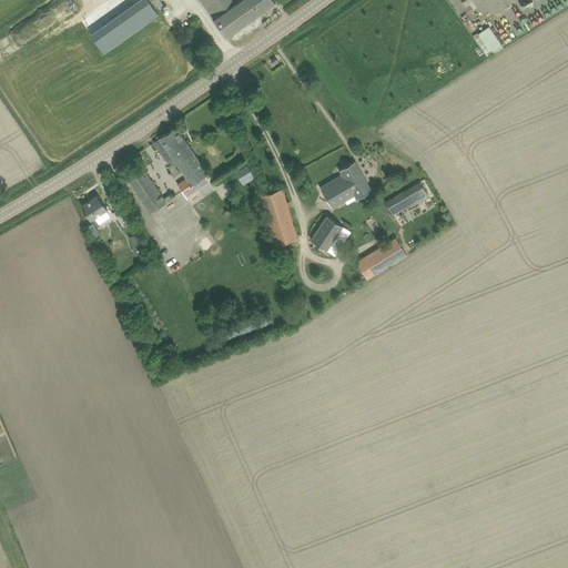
[(139,0),(89,36),(102,53),(159,14),(148,0),(139,0)]
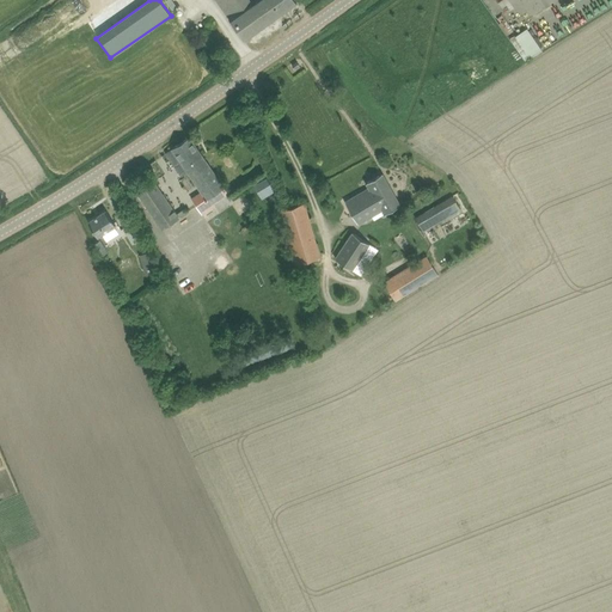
[(294,0),(255,0),(230,18),(245,41),(298,2),(294,0)]
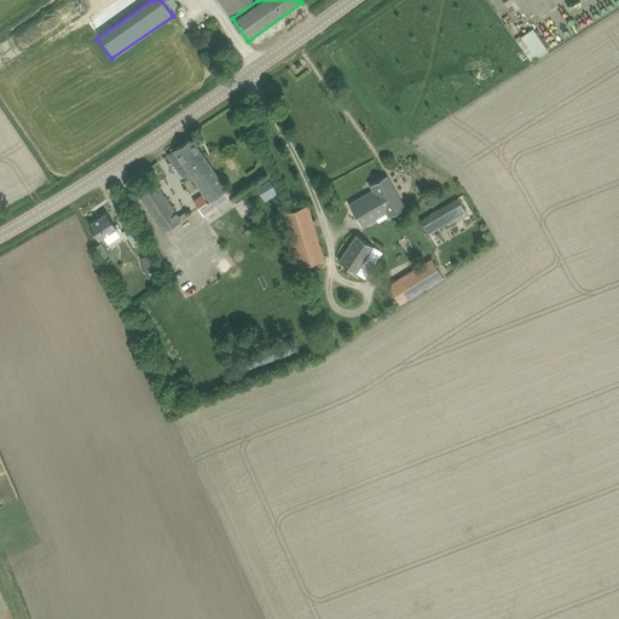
[(520,34),(533,58),(547,51),(533,27),(520,34)]
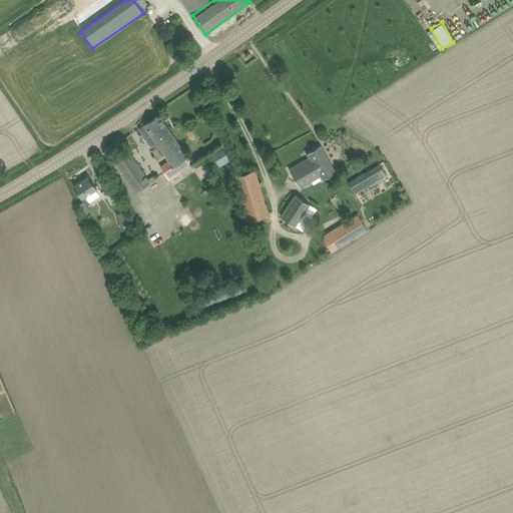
[(191,162),(164,122),(158,114),(139,128),(145,136),(152,147),(155,145),(156,148),(159,147),(168,161),(160,166),(168,177),(183,167),(191,162)]
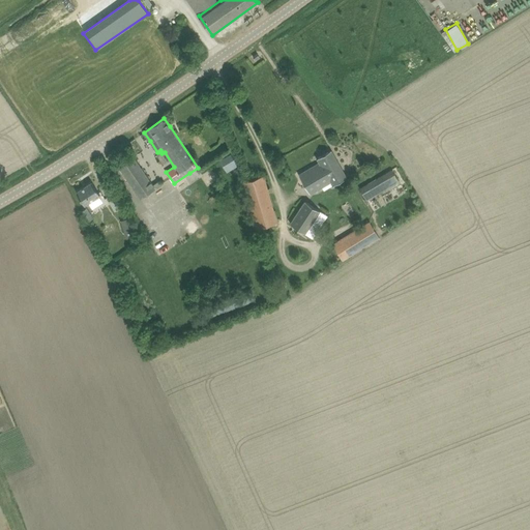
[(299,175),(304,183),(310,194),(330,182),(333,186),(347,178),(336,159),(331,150),(317,158),(320,163),(299,175)]
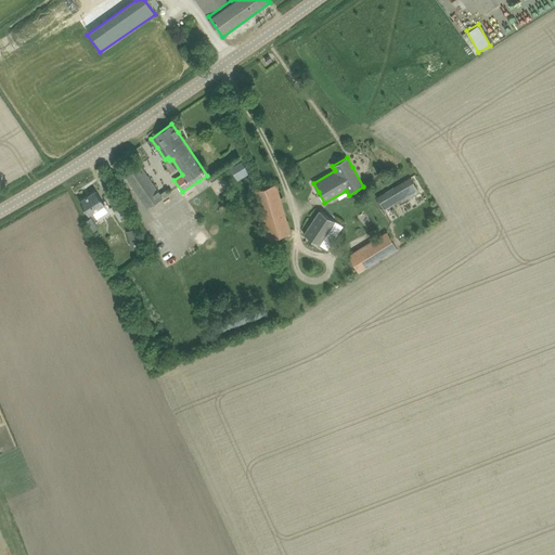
[(162,197),(145,171),(139,163),(124,172),(129,181),(146,208),(162,197)]
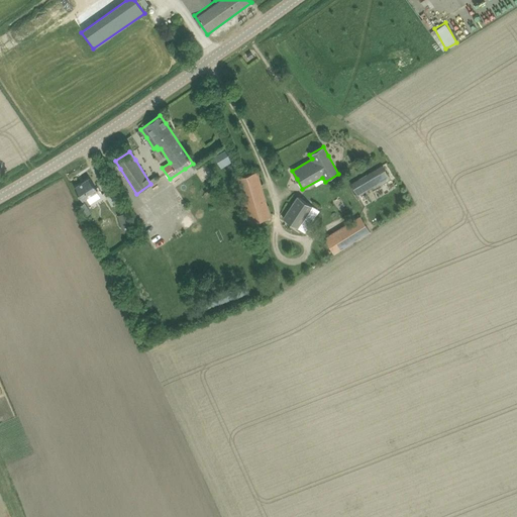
[(231,161),(226,151),(219,157),(224,165),(231,161)]
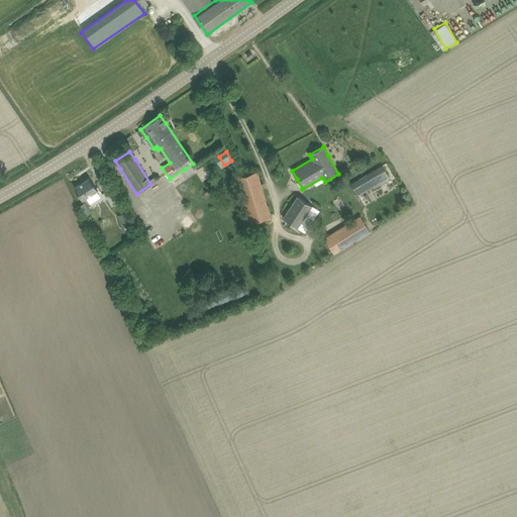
[(390,177),(383,166),(351,185),(357,196),(390,177)]
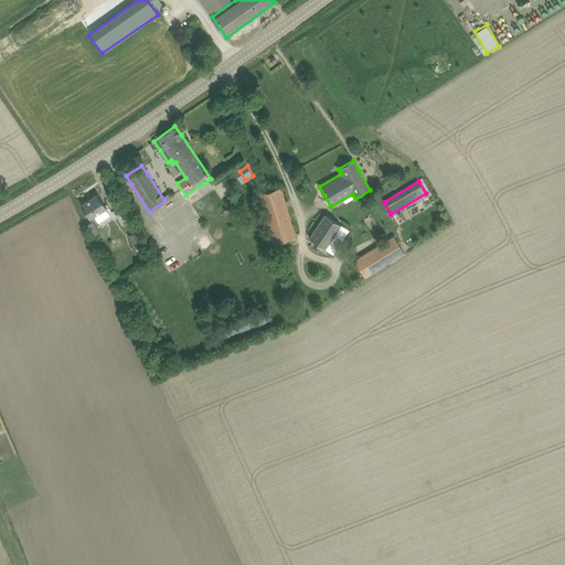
[(259,193),(263,204),(274,244),(295,237),(280,187),(259,193)]
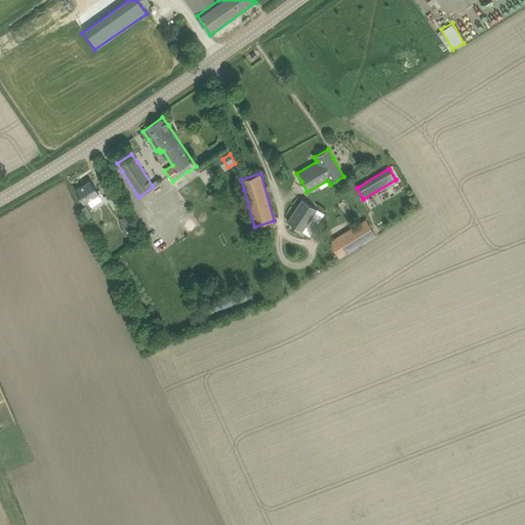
[(99,194),(96,189),(91,180),(76,191),(81,199),(84,203),(99,194)]
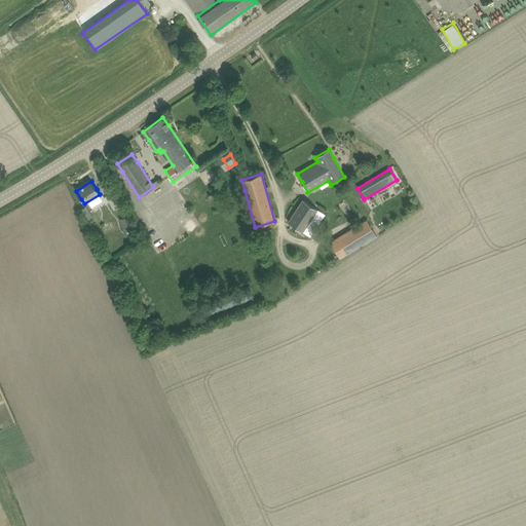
[(106,200),(110,211),(125,204),(121,193),(106,200)]
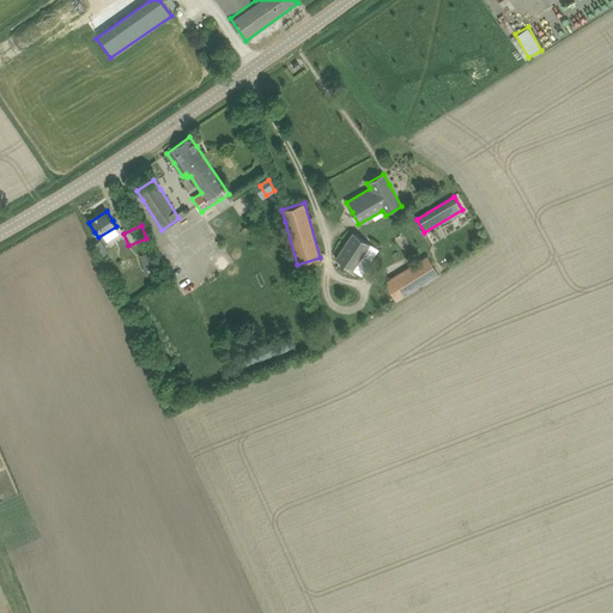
[(353,271),(370,244),(352,232),(335,259),(353,271)]
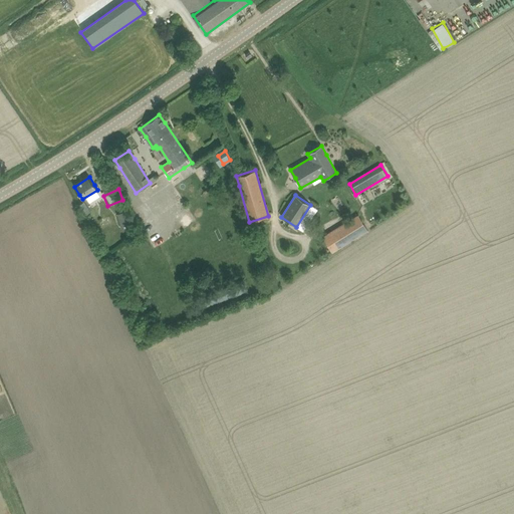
[(84,201),(78,205),(85,215),(90,212),(84,201)]
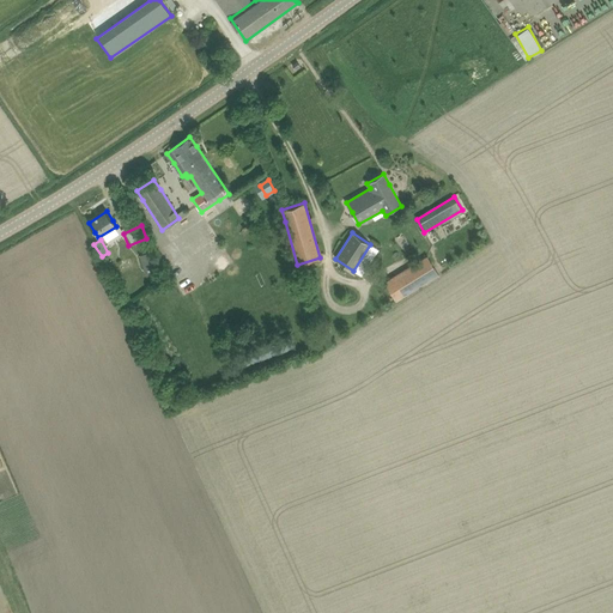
[(153,252),(139,255),(145,274),(159,271),(153,252)]
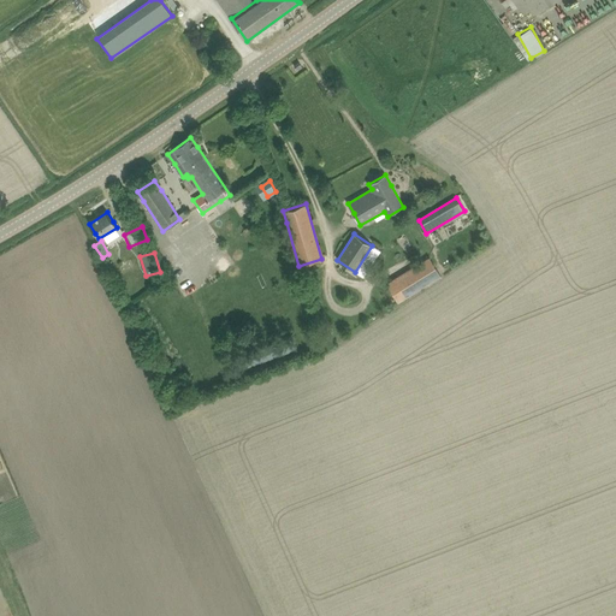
[(430,258),(416,266),(428,285),(442,277),(430,258)]
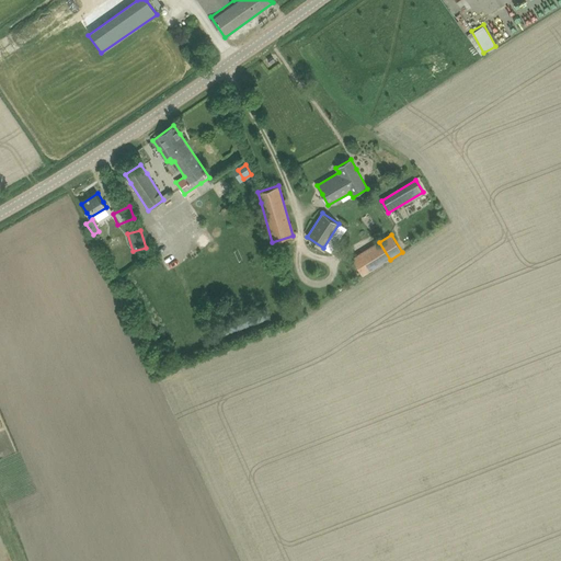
[(363,276),(369,272),(358,254),(352,259),(363,276)]
